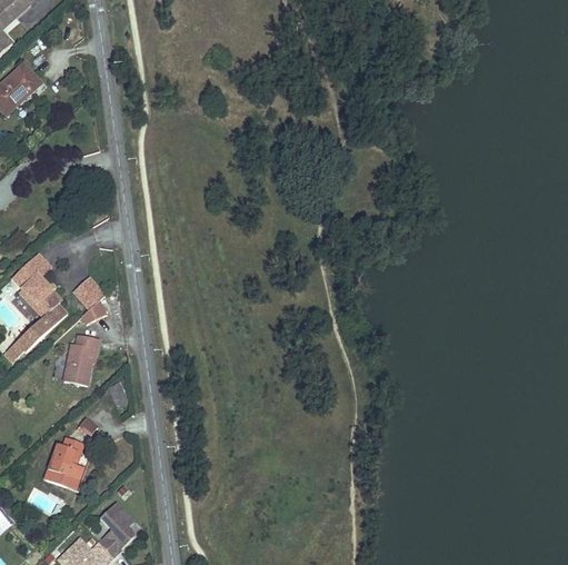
[(28,3),(25,0),(0,0),(0,49),(2,47),(10,40),(3,32),(1,35),(0,33),(0,28),(28,3)]
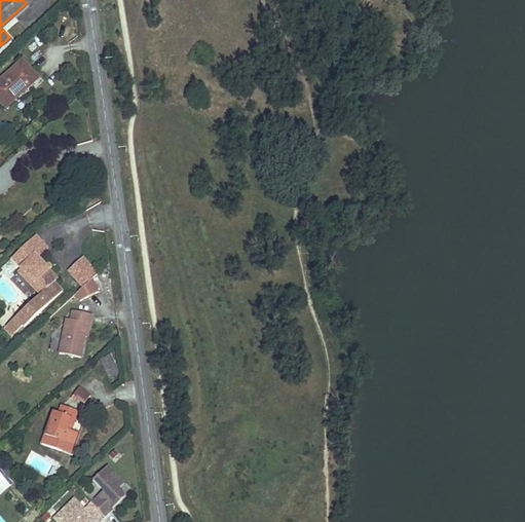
[(25,67),(29,63),(23,57),(0,76),(0,98),(5,104),(30,82),(26,77),(30,73),(25,67)]
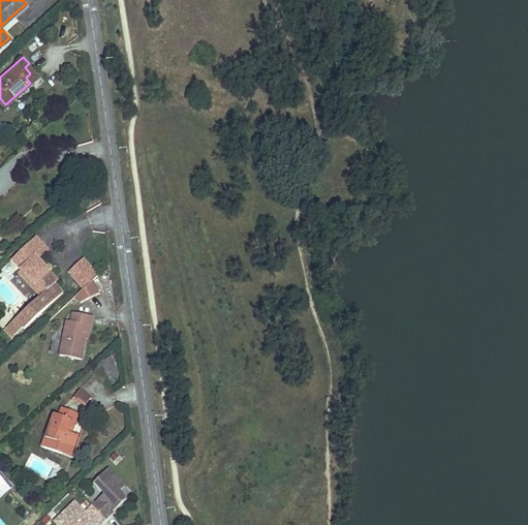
[(25,67),(30,73),(38,74),(29,63),(25,67)]
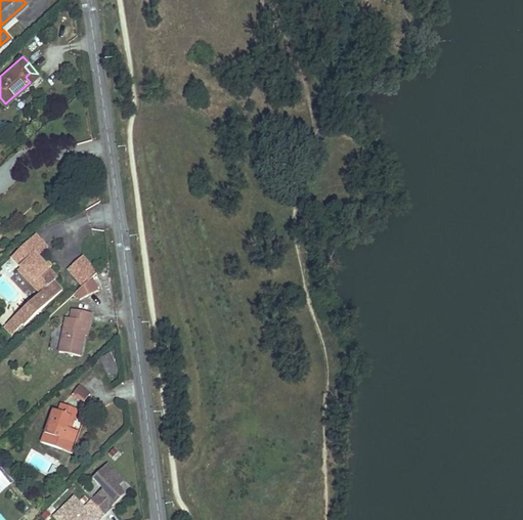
[(26,77),(30,82),(38,74),(30,73),(26,77)]
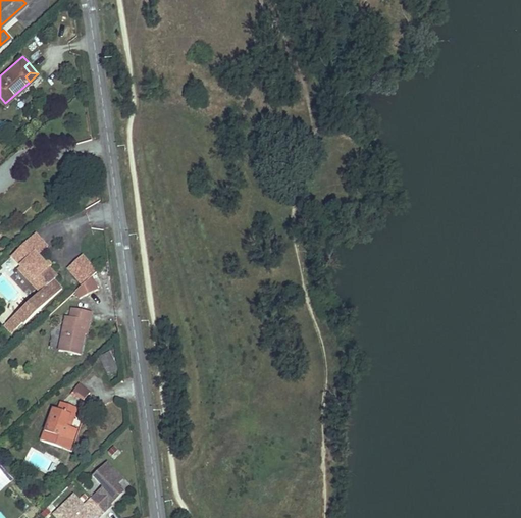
[(47,245),(35,230),(24,241),(37,254),(47,245)]
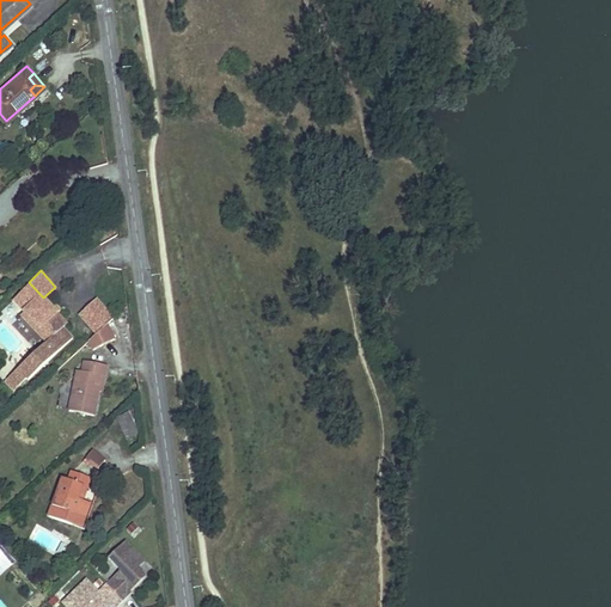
[(25,375),(72,336),(62,325),(66,322),(56,311),(52,306),(43,298),(29,282),(13,296),(24,308),(40,325),(44,322),(54,332),(47,341),(17,366),(25,375)]
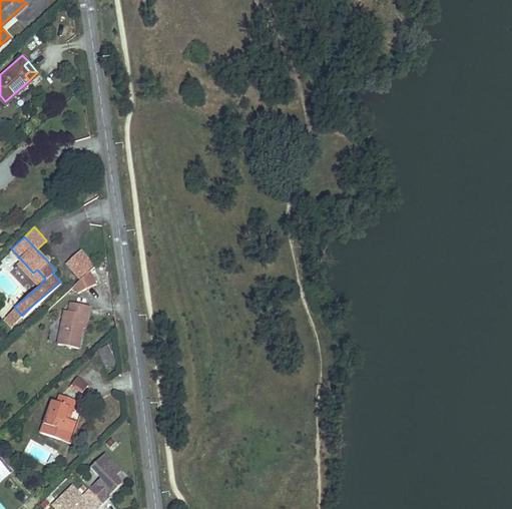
[(94,266),(79,248),(65,262),(80,279),(94,266)]
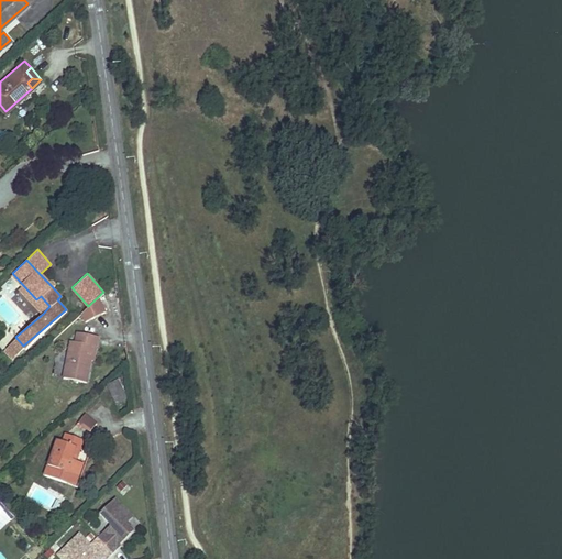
[(33,303),(43,314),(50,306),(41,296),(36,299),(22,284),(19,287),(33,303)]
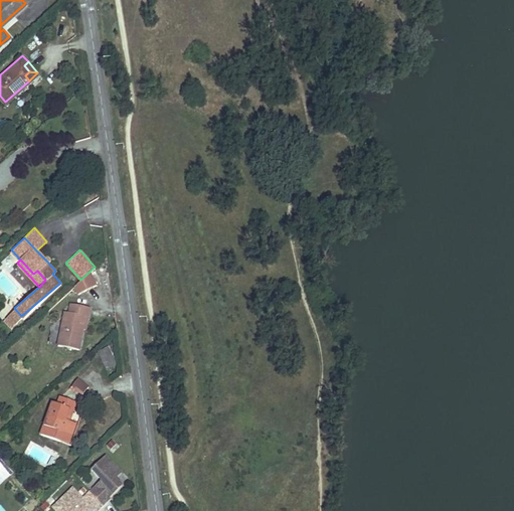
[(102,281),(95,267),(80,280),(74,285),(78,293),(102,281)]
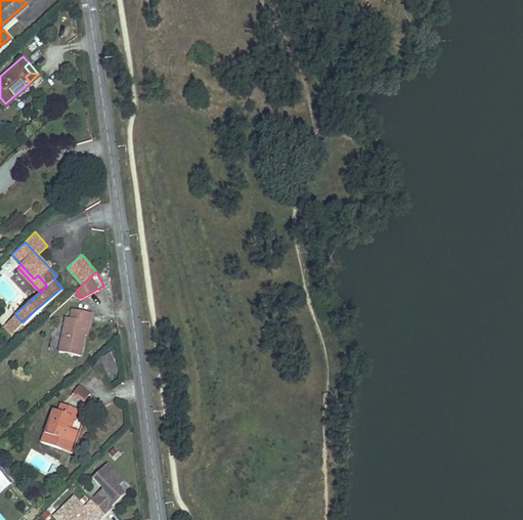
[(92,312),(73,308),(71,316),(68,315),(58,351),(79,355),(84,335),(87,321),(89,322),(92,312)]
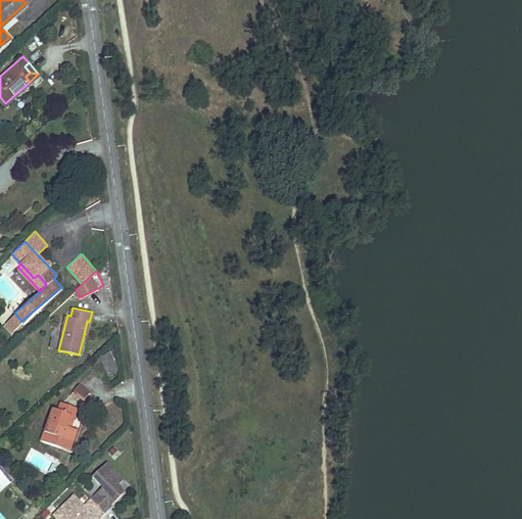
[(14,313),(3,323),(10,331),(21,321),(14,313)]
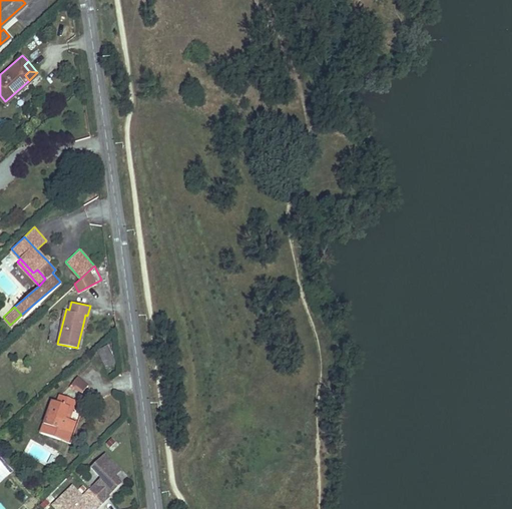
[(96,347),(104,365),(116,360),(108,342),(96,347)]
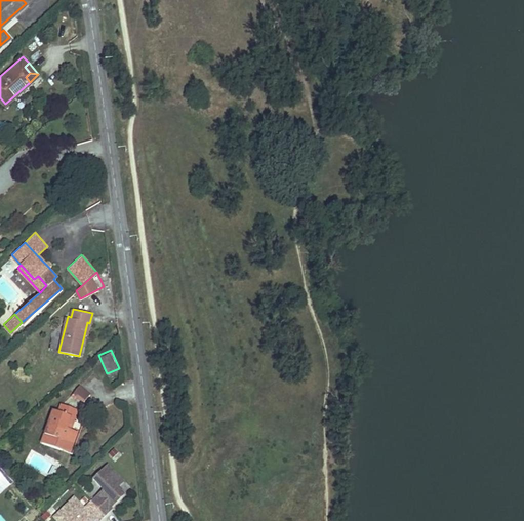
[(90,395),(81,385),(74,392),(78,396),(83,402),(90,395)]
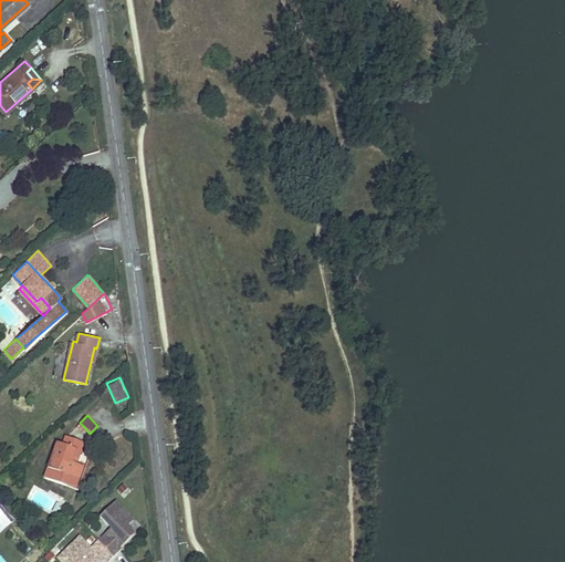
[(83,443),(65,436),(62,445),(58,443),(45,477),(67,486),(71,475),(79,478),(83,465),(75,462),(72,460),(75,449),(80,450),(83,443)]
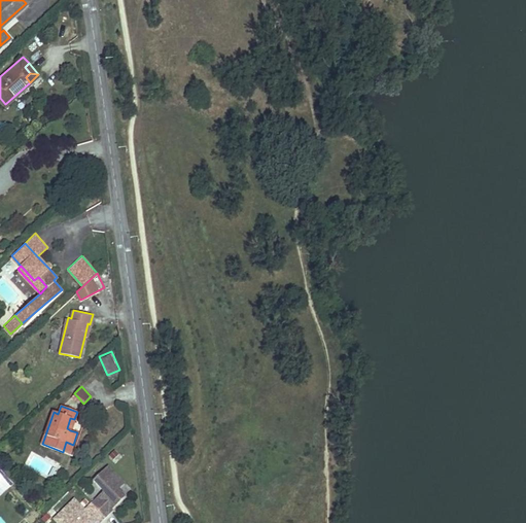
[(73,445),(66,442),(63,452),(70,454),(73,445)]
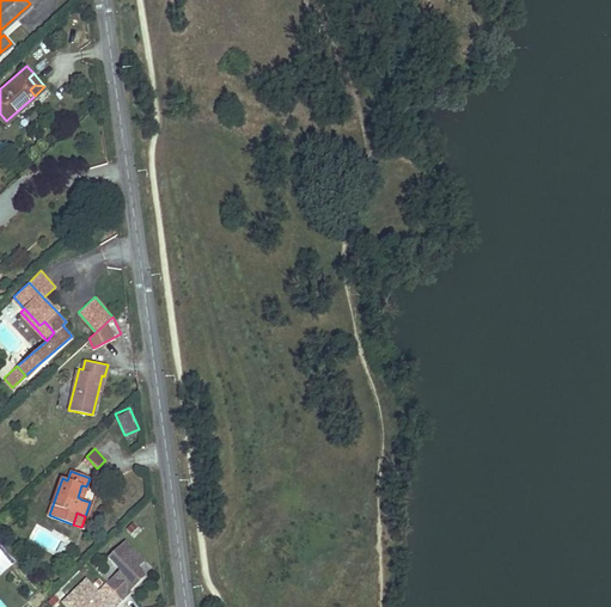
[(86,578),(63,601),(68,606),(105,606),(110,604),(112,606),(114,606),(130,592),(128,589),(142,575),(135,566),(142,558),(126,540),(109,557),(121,569),(98,592),(86,578)]
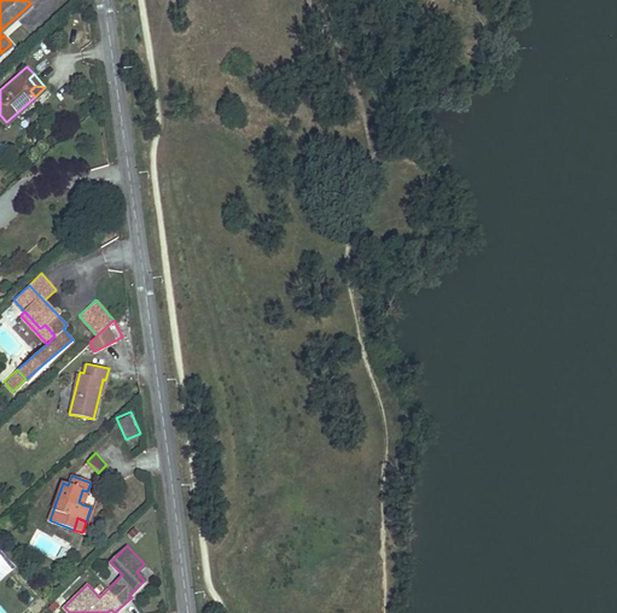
[(0,576),(11,566),(0,554),(0,576)]
